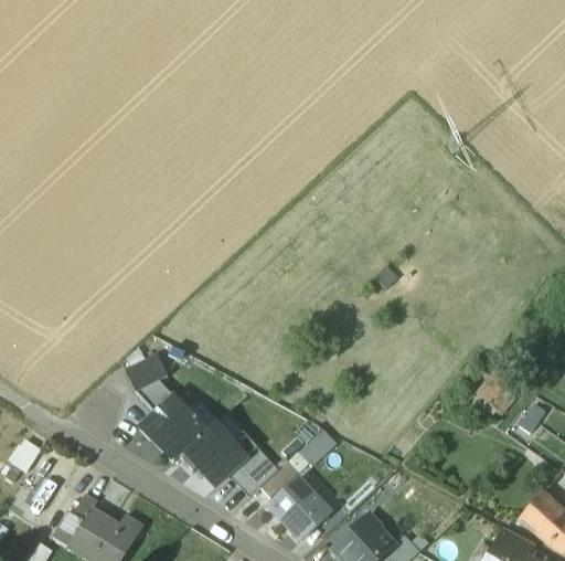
[(126,369),(138,393),(169,378),(157,353),(126,369)]
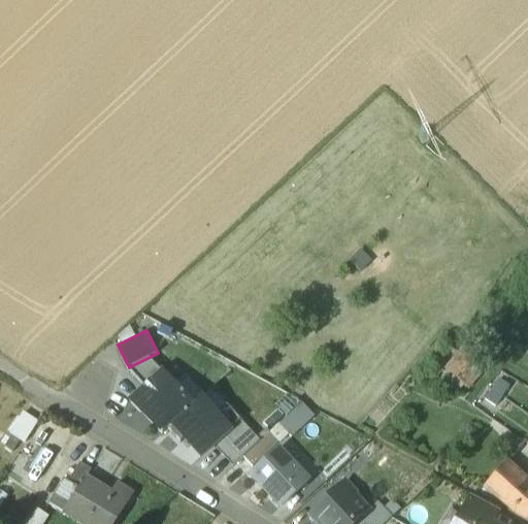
[(459,351),(446,366),(454,374),(448,380),(454,386),(459,380),(464,384),(479,367),(459,351)]
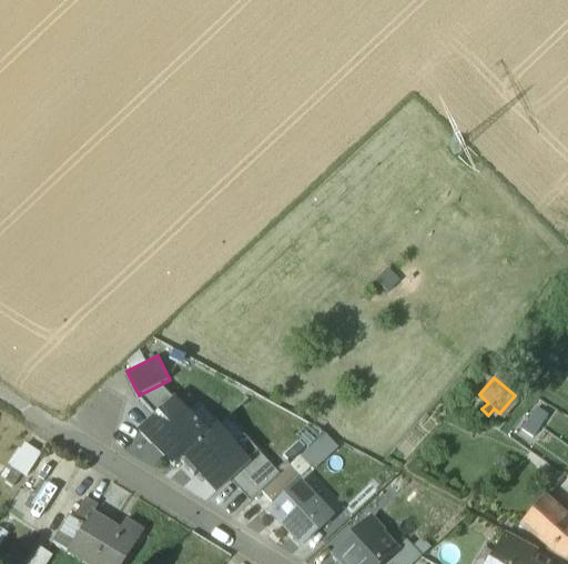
[(183,455),(208,434),(176,400),(140,432),(171,466),(183,455)]
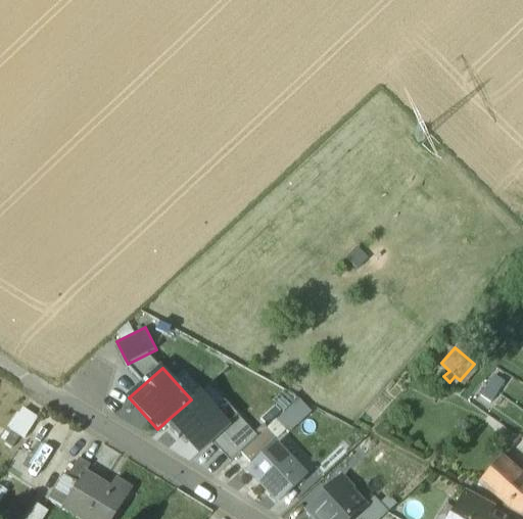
[(479,392),(489,399),(503,379),(492,372),(479,392)]
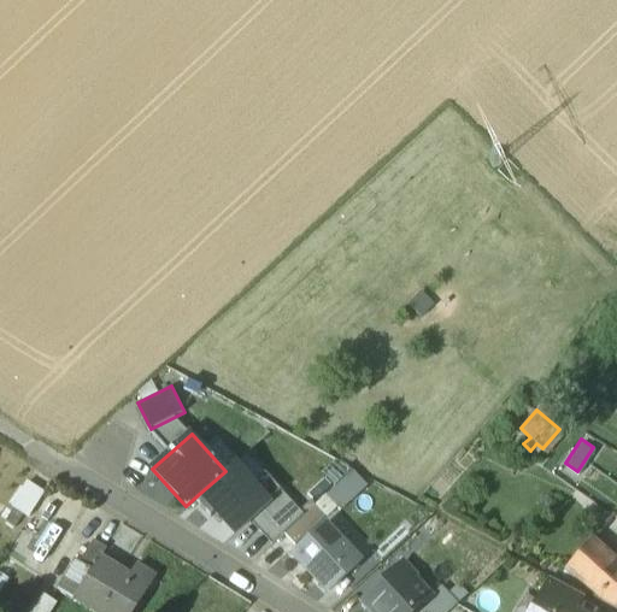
[(199,494),(236,539),(254,522),(275,502),(272,500),(236,462),(225,471),(199,494)]
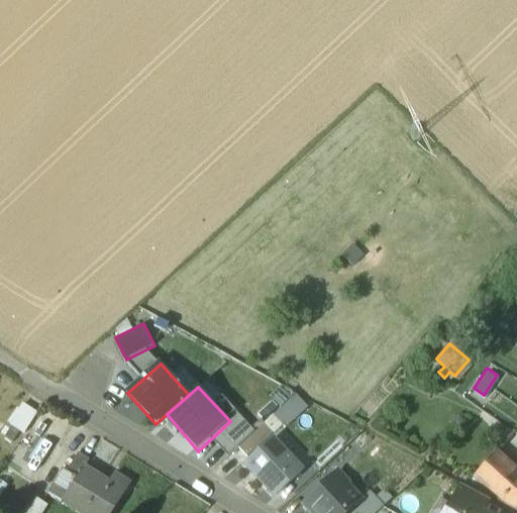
[(22,402),(9,421),(23,430),(36,411),(22,402)]
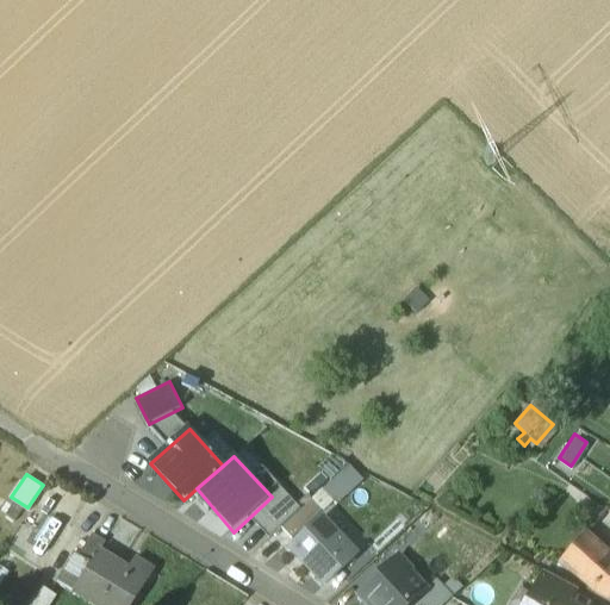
[(281,525),(302,507),(280,485),(269,494),(272,497),(251,516),(269,536),(281,525)]
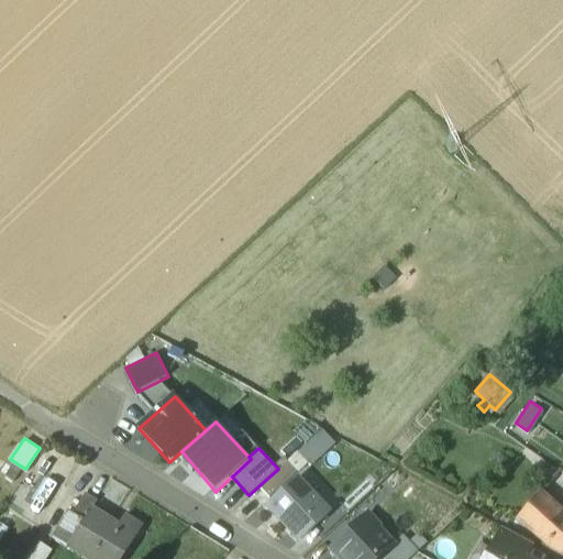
[(278,469),(260,485),(269,495),(297,469),(287,459),(278,469)]
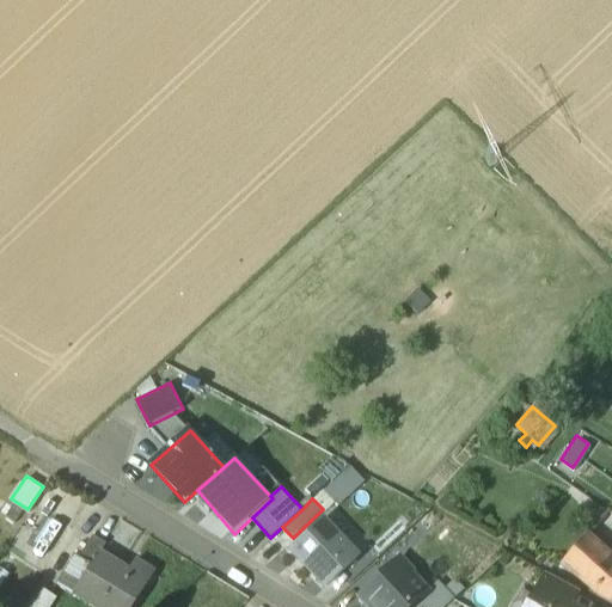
[(292,547),(325,583),(356,556),(322,519),(292,547)]
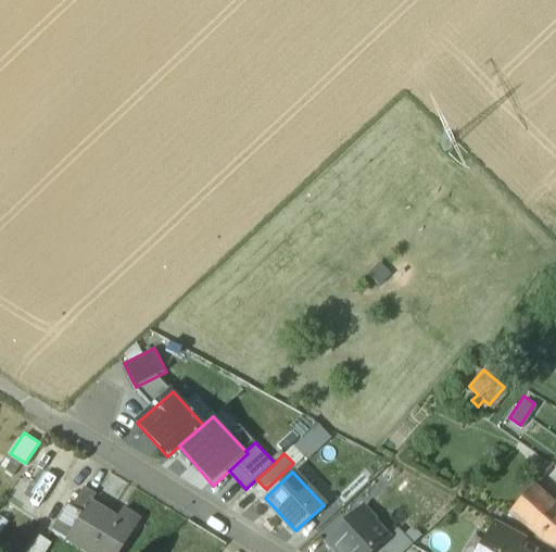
[(71,504),(67,502),(50,529),(65,539),(66,538),(89,501),(90,502),(96,492),(84,485),(71,504)]
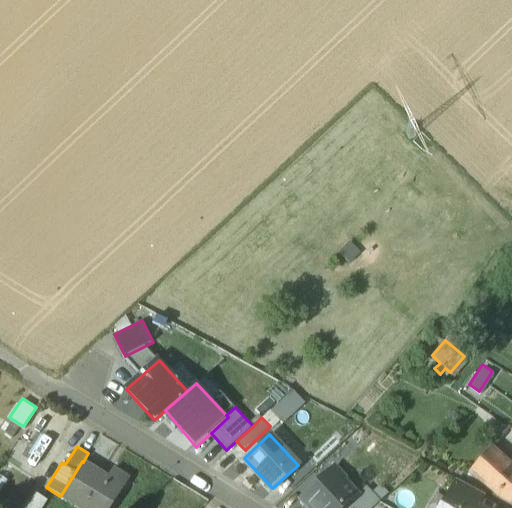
[(511,468),(488,447),(469,469),(499,494),(511,501),(511,468)]
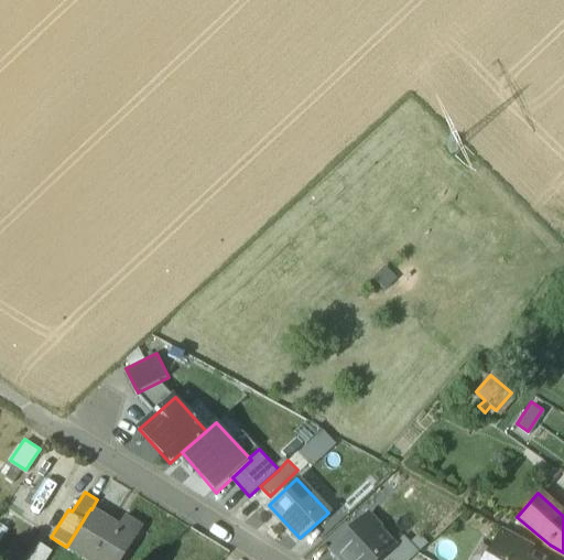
[(91,509),(90,508),(67,546),(90,559),(121,559),(142,527),(125,516),(118,526),(91,509)]
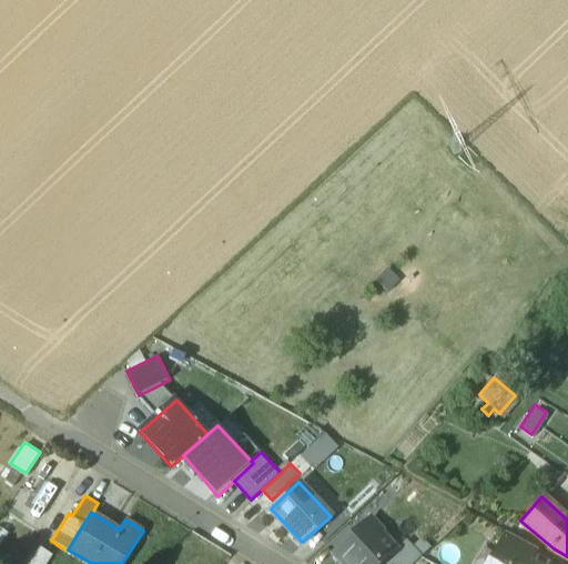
[(369,519),(334,552),(344,563),(378,563),(396,547),(369,519)]
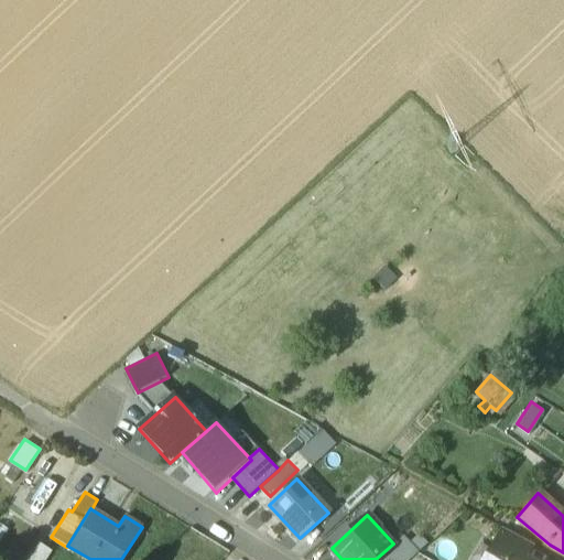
[(495,537),(524,556),(532,544),(502,526),(495,537)]
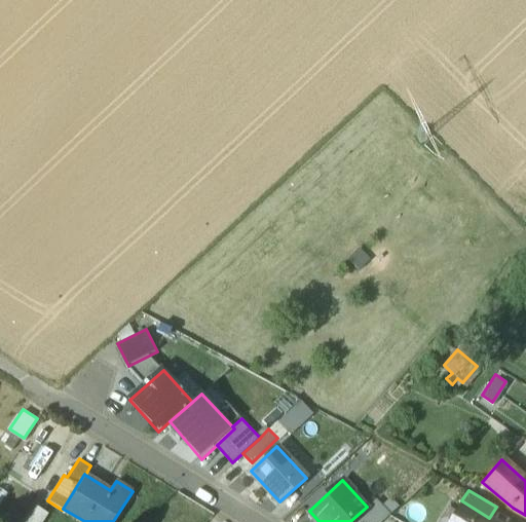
[(367,507),(350,521),(378,521),(389,512),(376,497),(367,507)]
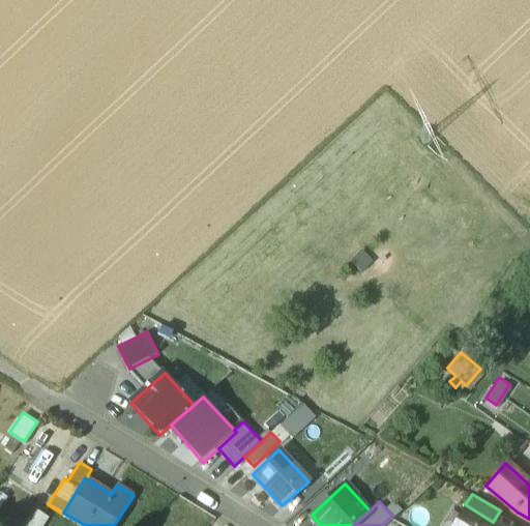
[(499,525),(493,522),(467,506),(454,525),(499,525)]
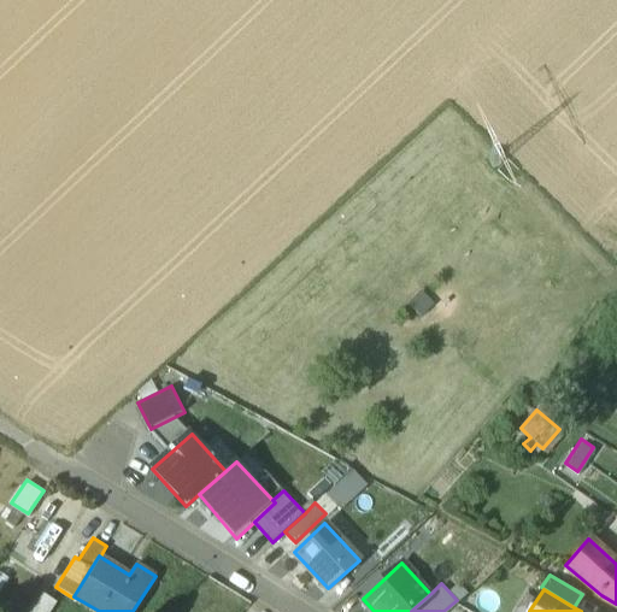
[(43,593),(29,611),(47,611),(56,600),(43,593)]
